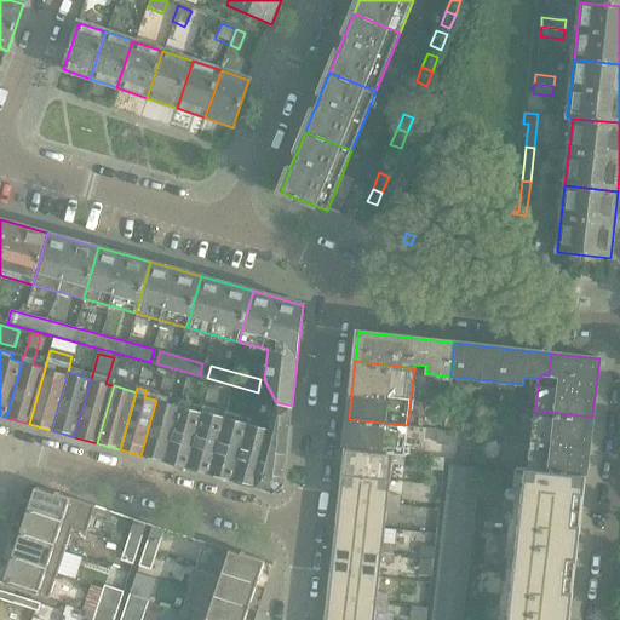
[(158,392),(156,400),(141,455),(165,463),(179,406),(167,403),(170,396),(158,392)]
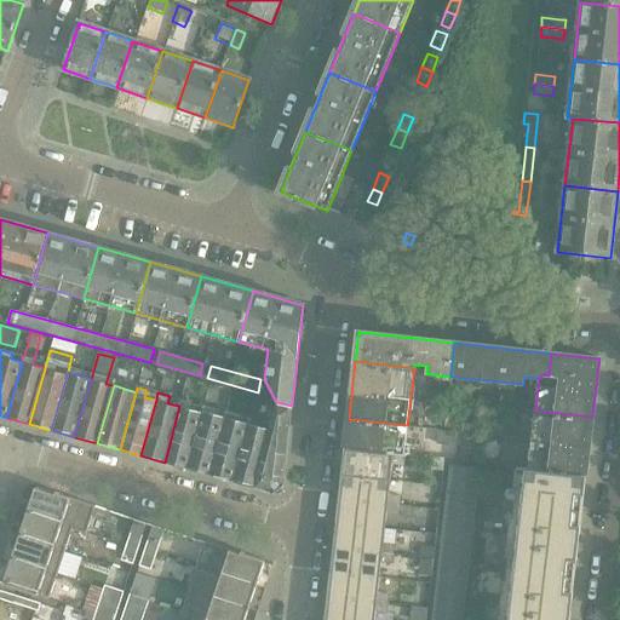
[(182,400),(179,406),(165,463),(188,469),(202,413),(189,409),(191,402),(182,400)]
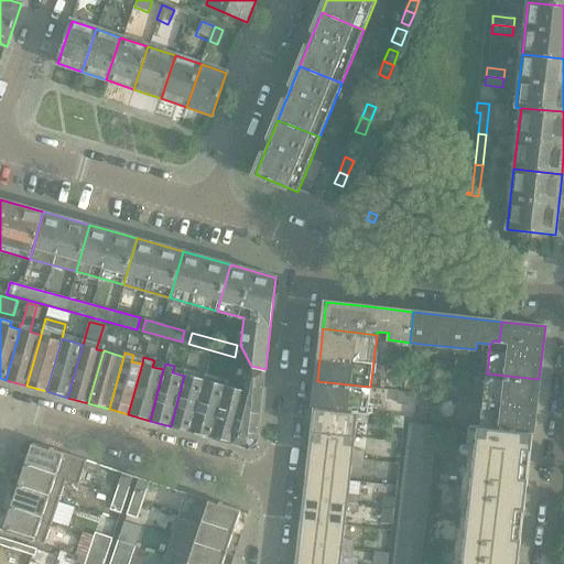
[(246,364),(238,389),(245,390),(251,366),(246,364)]
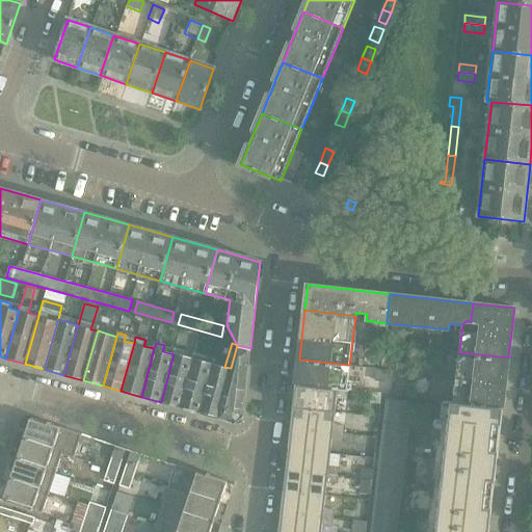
[(237,345),(231,368),(217,418),(236,423),(242,419),(250,348),(237,345)]
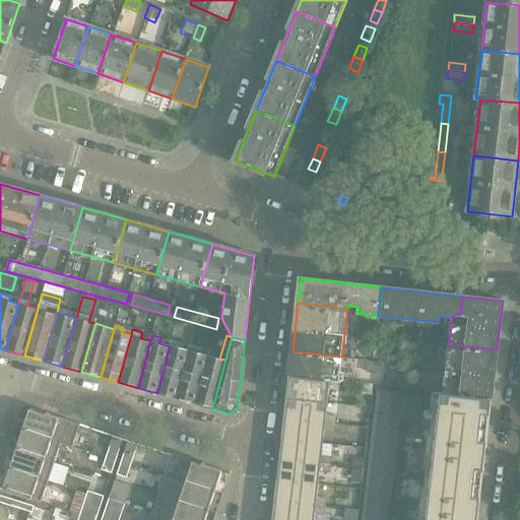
[(170,346),(157,393),(176,398),(190,349),(171,344),(170,346)]
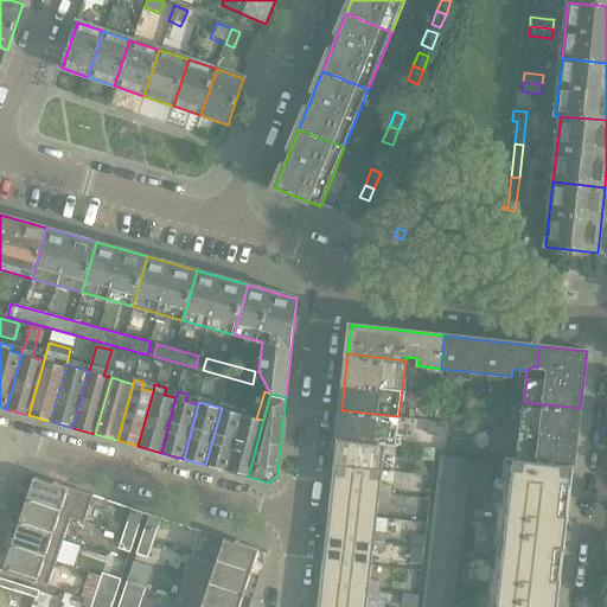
[(580,408),(524,402),(517,458),(574,465),(580,408)]
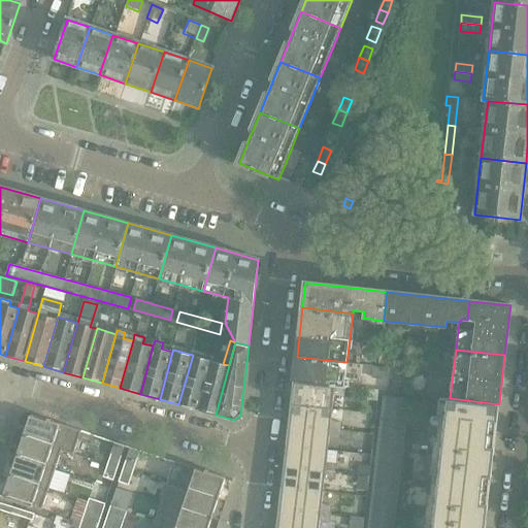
[(193,355),(178,404),(197,410),(211,361),(193,355)]
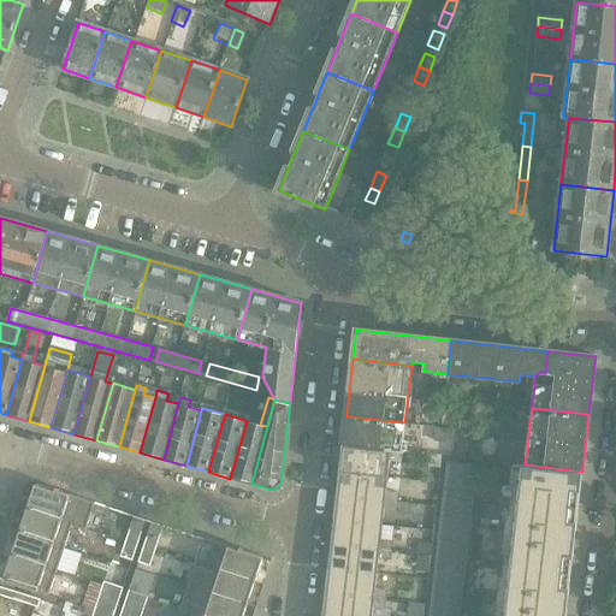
[(404,422),(347,416),(343,445),(402,451),(404,422)]
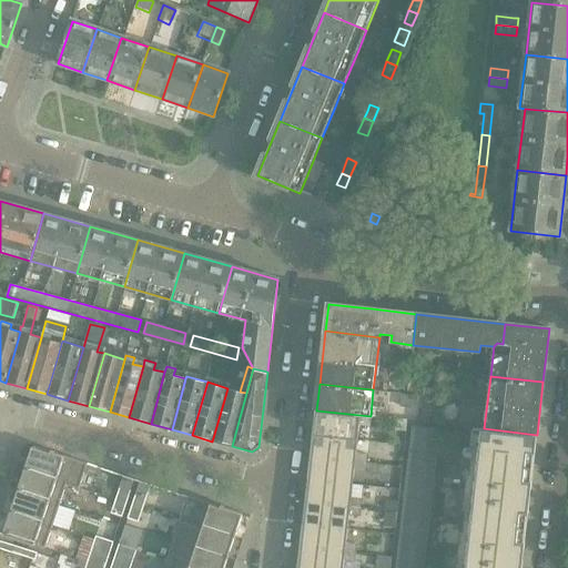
[(424,386),(423,396),(433,397),(434,387),(424,386)]
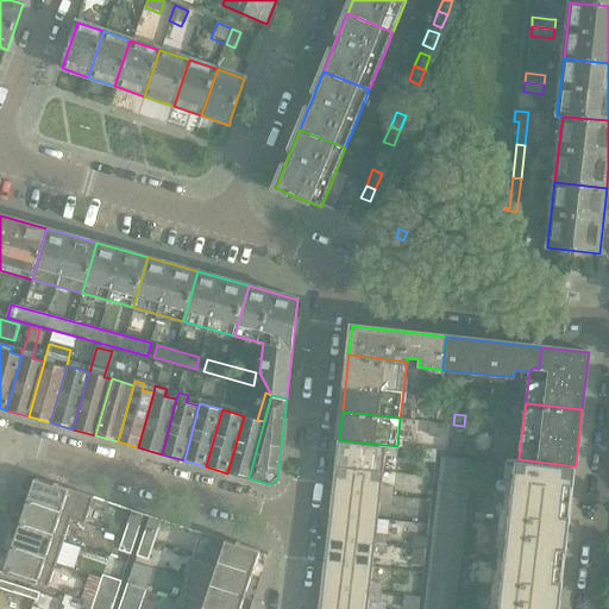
[(244,416),(227,473),(249,478),(264,421),(257,420),(244,416)]
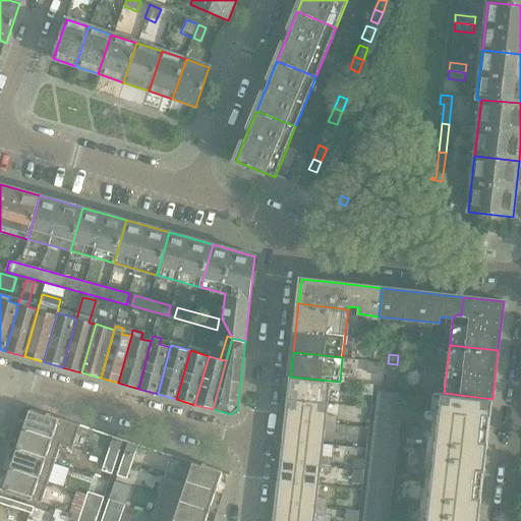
[(367,362),(365,373),(378,374),(379,363),(367,362)]
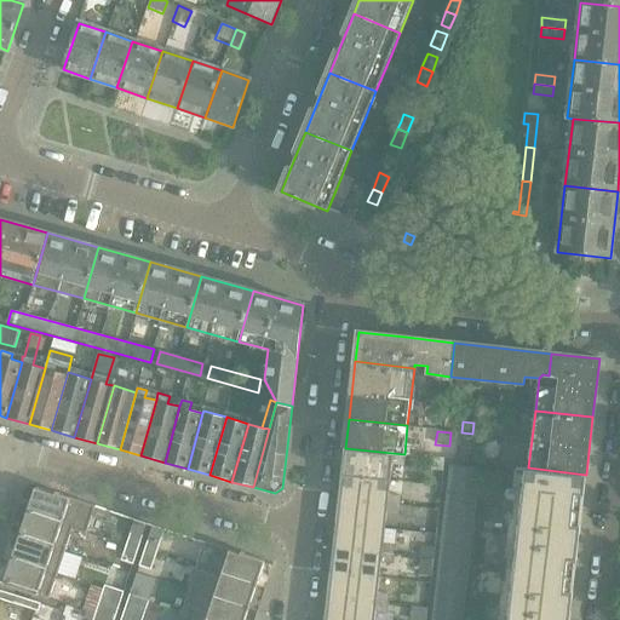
[(463,434),(461,443),(471,445),(472,435),(463,434)]
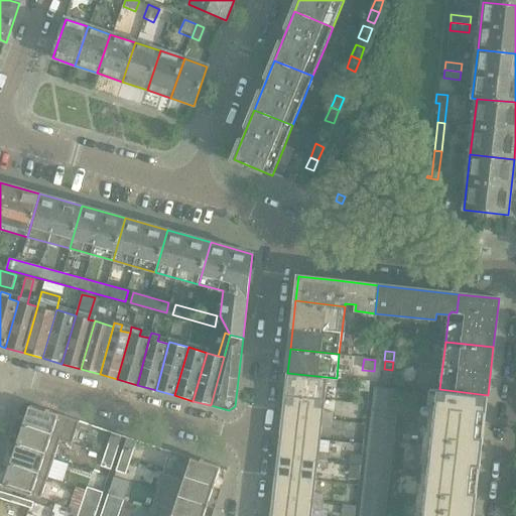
[(337,378),(287,373),(284,395),(326,400),(327,388),(337,389),(338,378),(337,378)]
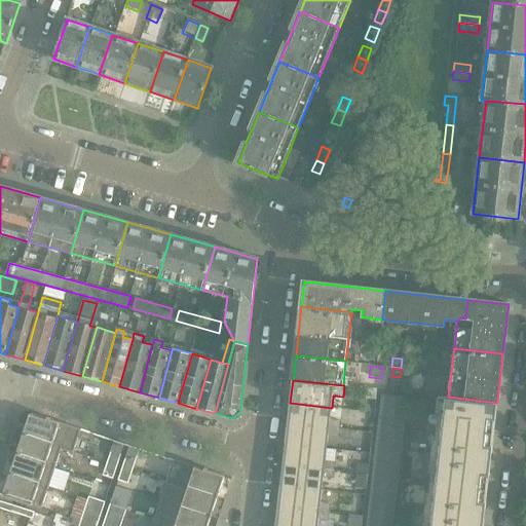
[(366,388),(365,399),(375,400),(375,389),(366,388)]
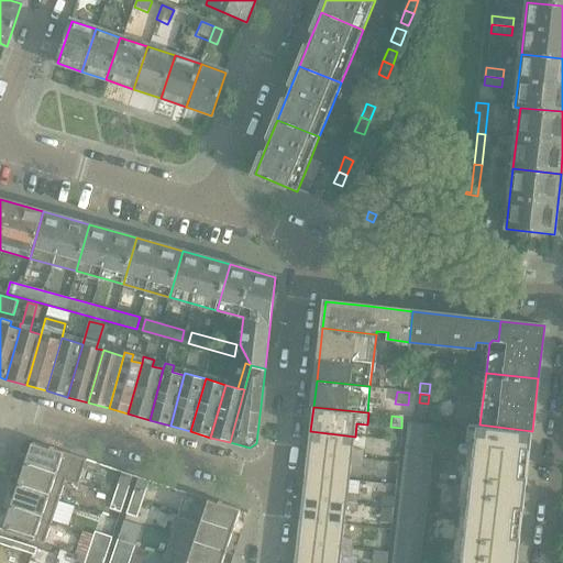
[(409,423),(407,443),(420,444),(422,426),(409,423)]
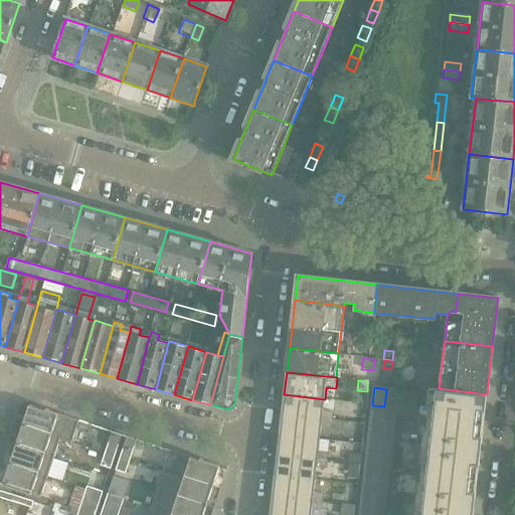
[(487,394),(439,388),(436,388),(436,389),(428,388),(426,406),(428,406),(426,428),(424,428),(420,461),(422,462),(419,484),(417,484),(413,514),(473,514),(474,507),(474,506),(479,466),(479,465),(487,394)]
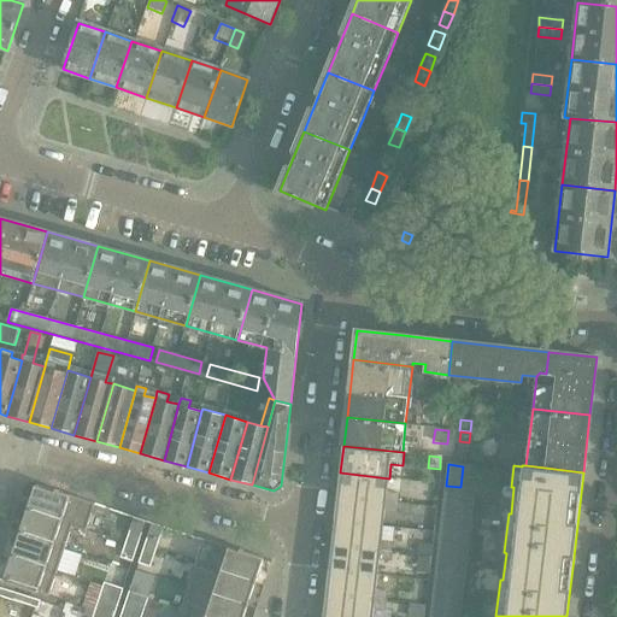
[(477,468),(463,466),(460,487),(475,489),(477,468)]
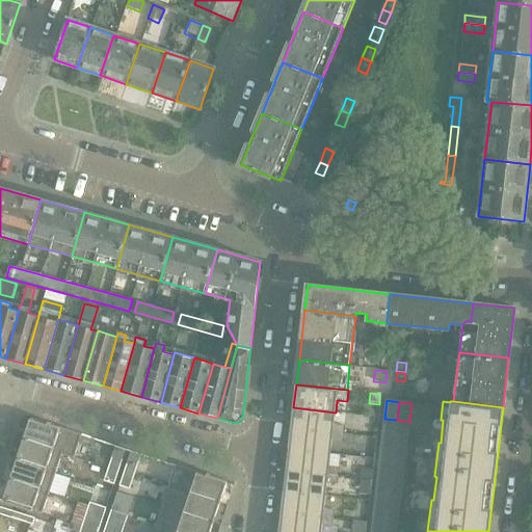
[(336,413),(293,407),(291,428),(343,434),(344,426),(334,425),(336,413)]
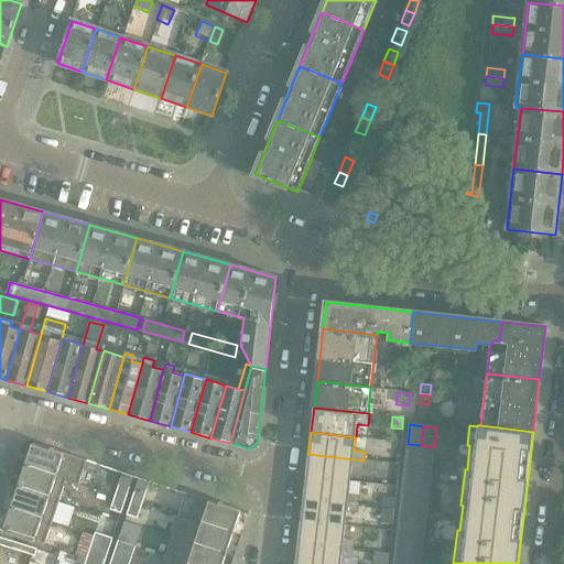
[(32,444),(24,466),(66,480),(66,483),(78,486),(87,461),(51,448),(50,451),(32,444)]
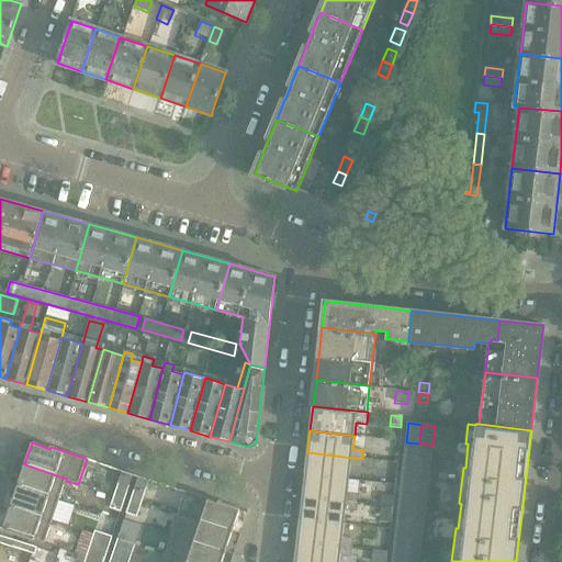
[(419,444),(406,442),(404,462),(417,463),(419,444)]
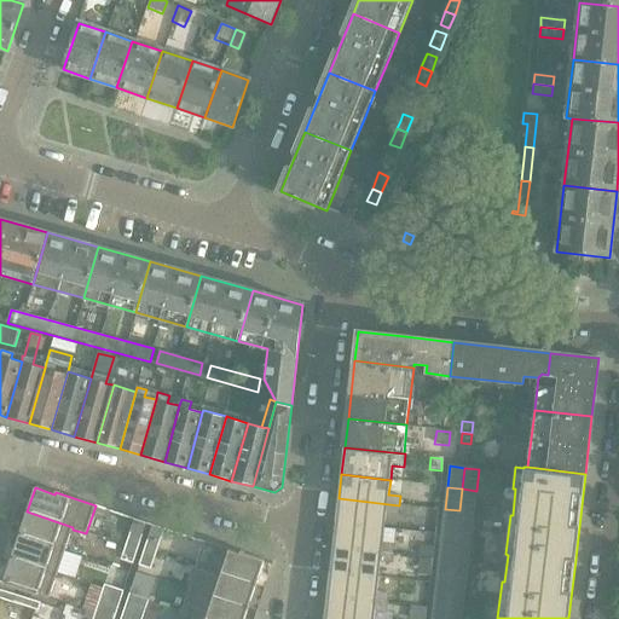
[(476,491),(462,489),(460,510),(474,512),(476,491)]
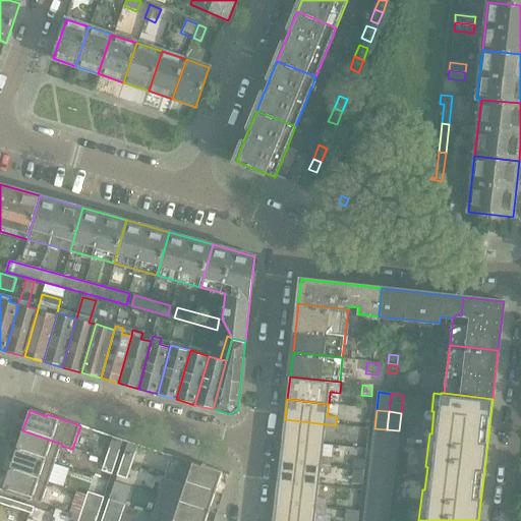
[(336,425),(285,419),(283,441),(324,445),(325,432),(335,433),(336,425)]
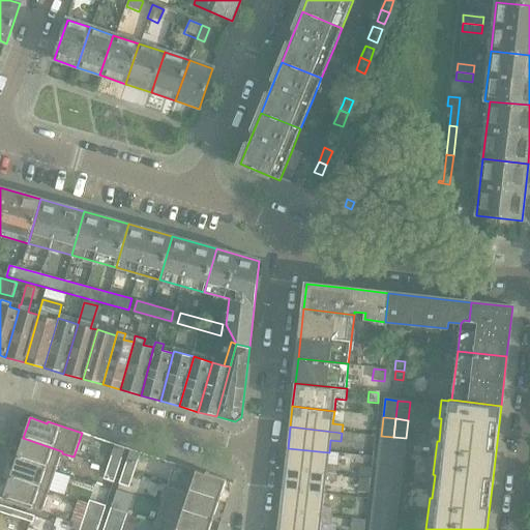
[(393,437),(381,436),(379,453),(391,454),(393,437)]
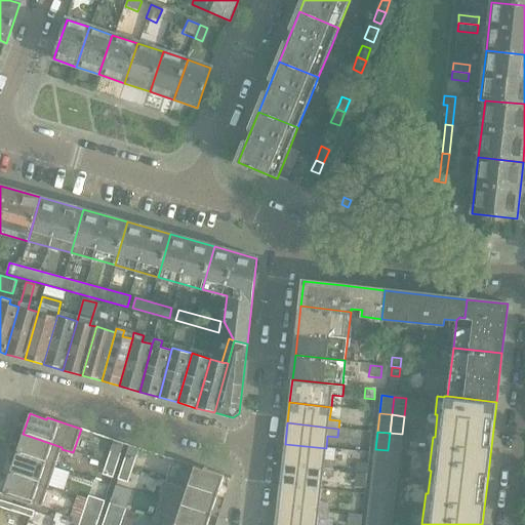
[(402,434),(390,433),(388,450),(400,452),(402,434)]
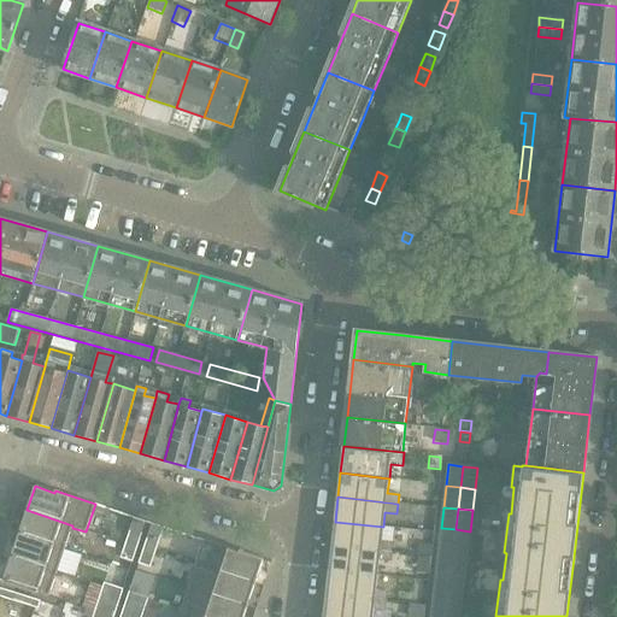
[(72,526),(27,510),(19,534),(65,550),(72,528),(72,526)]
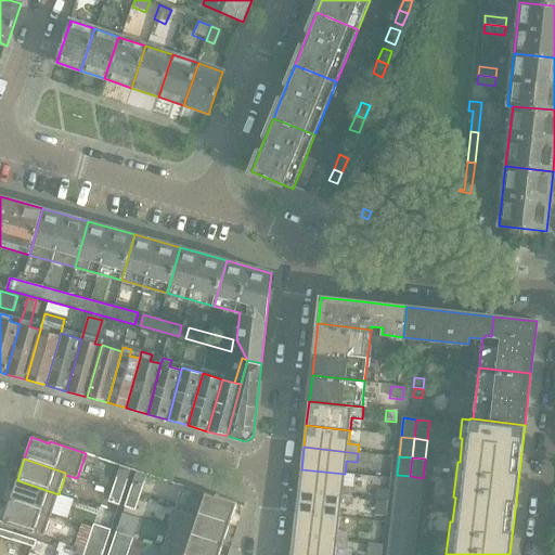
[(121,465),(117,476),(128,479),(131,468),(121,465)]
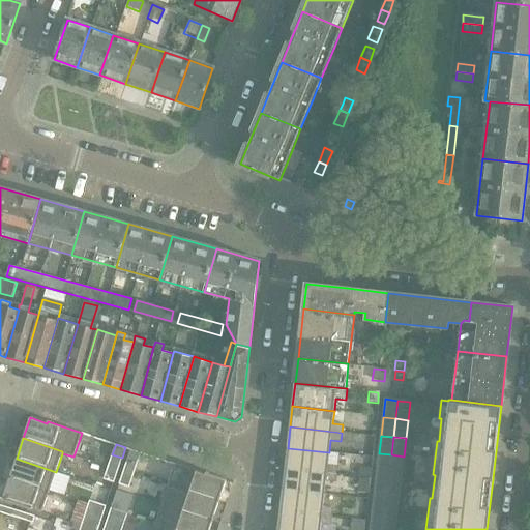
[(329,452),(288,448),(285,469),(336,475),(337,467),(328,466),(329,452)]
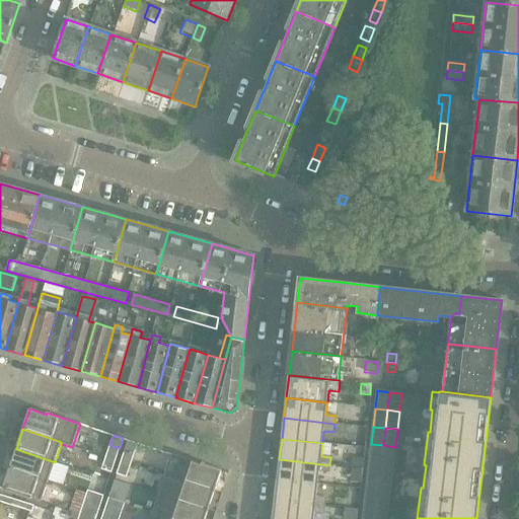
[(131,465),(135,453),(138,443),(129,440),(122,462),(131,465)]
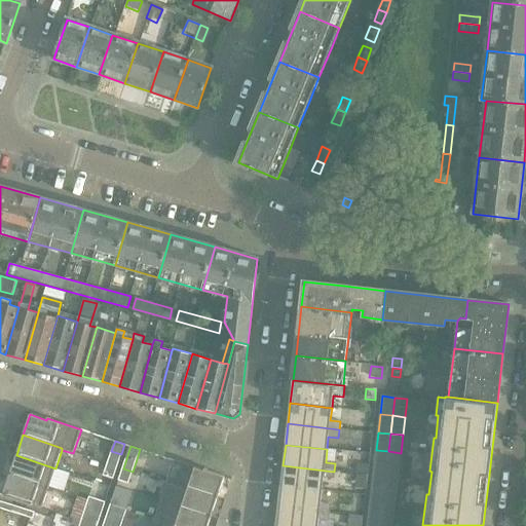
[(388,451),(376,450),(374,468),(386,470),(388,451)]
